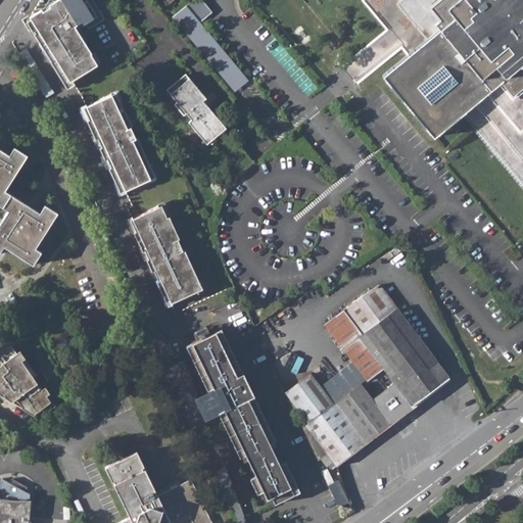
[(31,18),(26,21),(39,43),(46,54),(48,53),(53,60),(50,61),(64,85),(72,81),(97,64),(75,26),(82,21),(84,25),(86,24),(89,29),(104,18),(93,0),(55,0),(49,5),(50,6),(43,11),(42,9),(29,16),(31,18)]
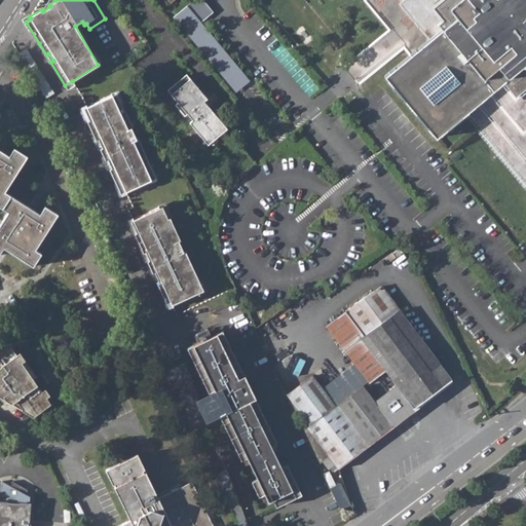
[(525,0),(409,0),(406,4),(433,36),(384,76),(436,137),(466,111),(525,182),(525,0)]
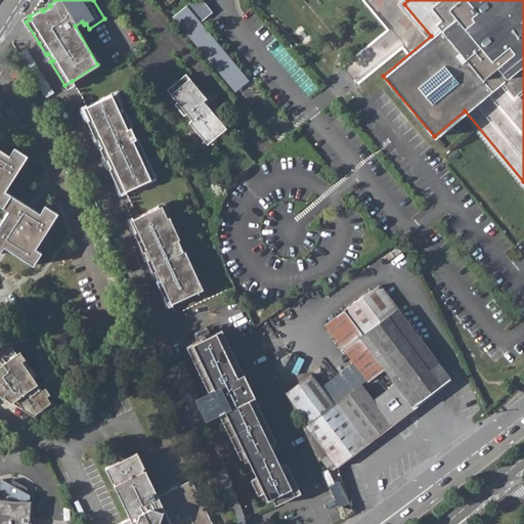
[(177,19),(269,130),(281,119),(189,9),(177,19)]
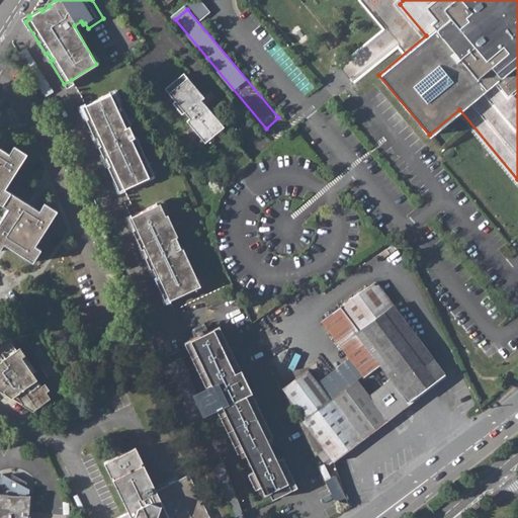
[(184,73),(165,89),(175,101),(182,109),(189,118),(186,120),(204,143),(224,126),(201,99),(204,97),(184,73)]
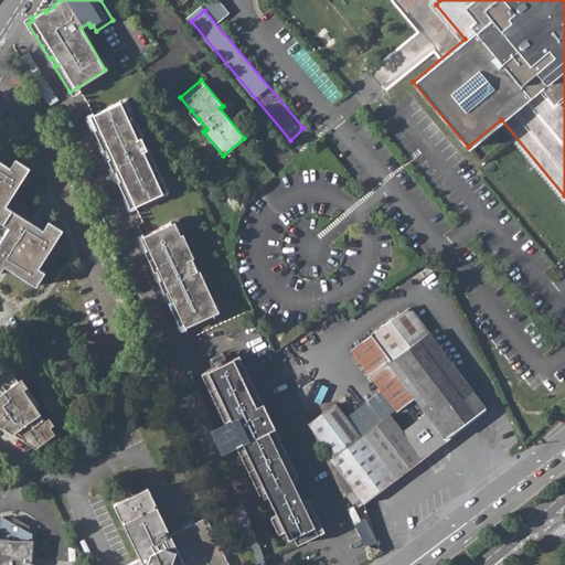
[(49,85),(41,91),(41,92),(49,105),(57,99),(49,85)]
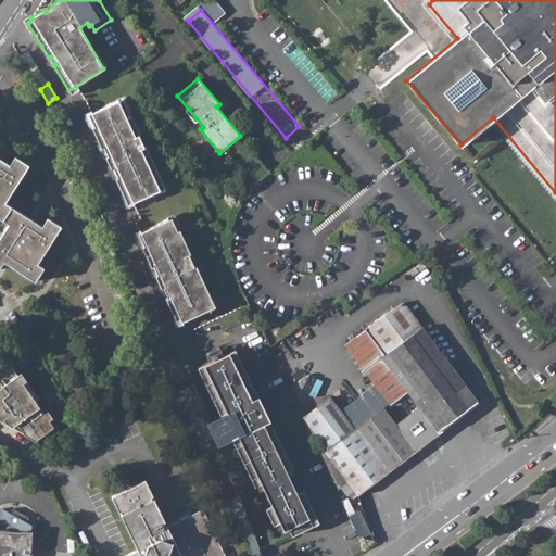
[(68,90),(72,95),(79,90),(76,86),(68,90)]
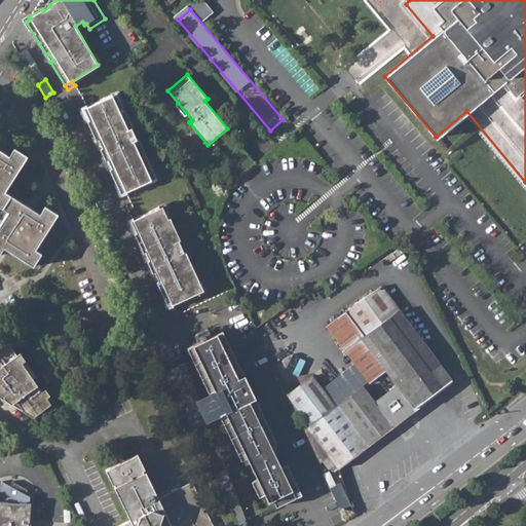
[(112,95),(81,109),(87,121),(85,122),(95,141),(97,140),(101,148),(99,149),(105,161),(107,160),(111,168),(108,170),(120,194),(156,178),(137,139),(135,140),(129,128),(132,127),(120,106),(118,107),(112,95)]
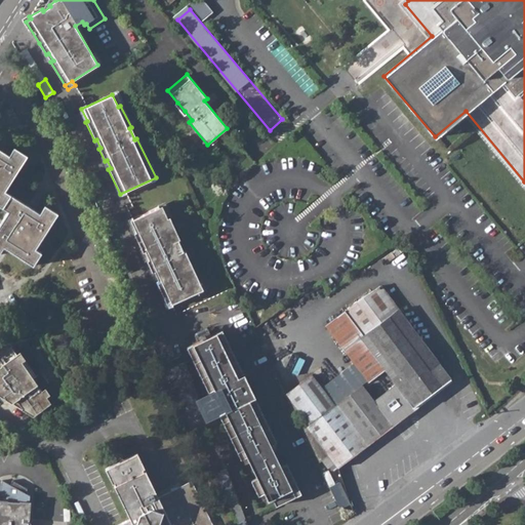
[(170,108),(177,116),(185,111),(177,103),(170,108)]
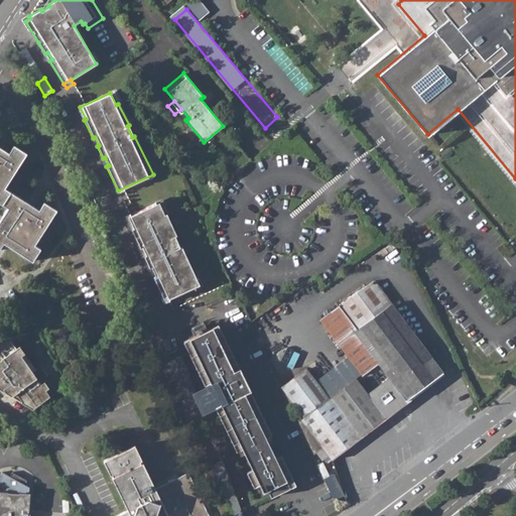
[(0,202),(8,208),(0,220),(0,246),(3,242),(32,260),(40,248),(34,245),(56,210),(44,202),(39,210),(4,187),(26,152),(14,145),(9,152),(0,146),(0,202)]
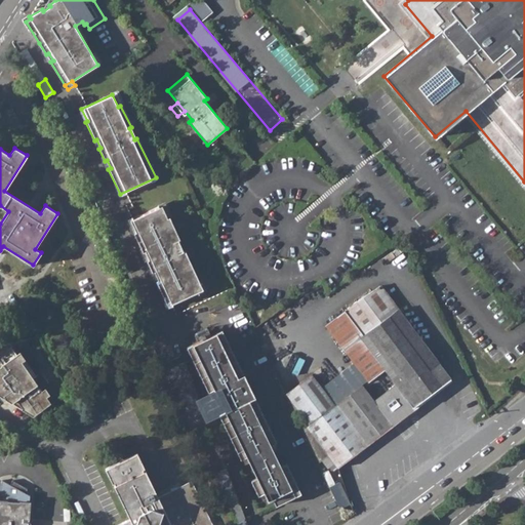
[(161,206),(130,220),(136,233),(134,234),(144,252),(145,251),(149,259),(147,260),(153,273),(155,272),(158,280),(156,281),(168,306),(203,289),(185,250),(183,251),(177,240),(179,239),(169,217),(167,218),(161,206)]
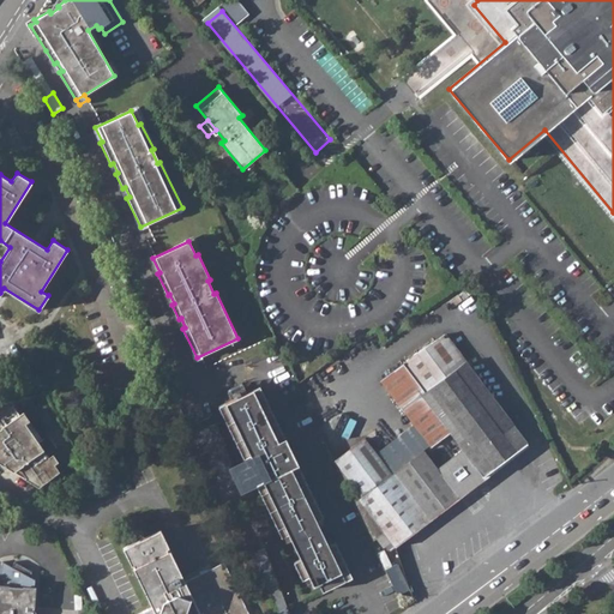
[(527,443),(447,335),(404,365),(425,391),(421,393),(463,449),(437,469),(422,450),(391,474),(381,462),(392,455),(381,439),(371,435),(363,439),(335,461),(372,542),(377,539),(383,548),(385,546),(390,552),(461,498),(458,495),(464,491),(468,491),(473,488),(476,485),(476,481),(527,443)]
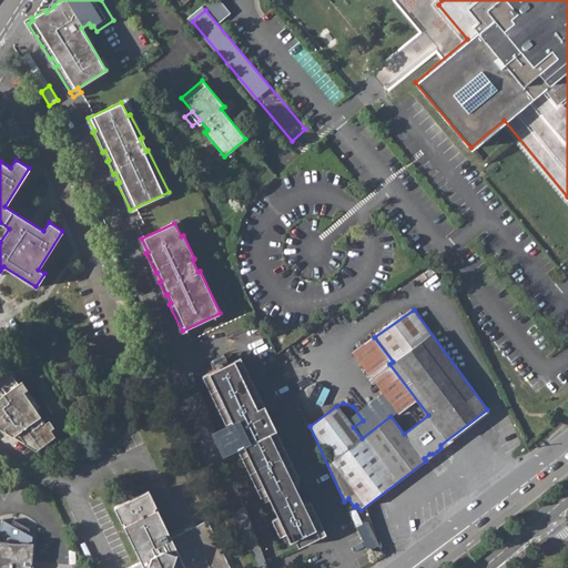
[(240,357),(202,375),(230,433),(233,432),(236,438),(239,436),(243,445),(236,448),(261,497),(266,494),(277,516),(271,519),(280,536),(285,533),(290,540),(294,538),(298,546),(325,533),(310,500),(303,503),(293,480),(298,478),(275,429),(240,357)]
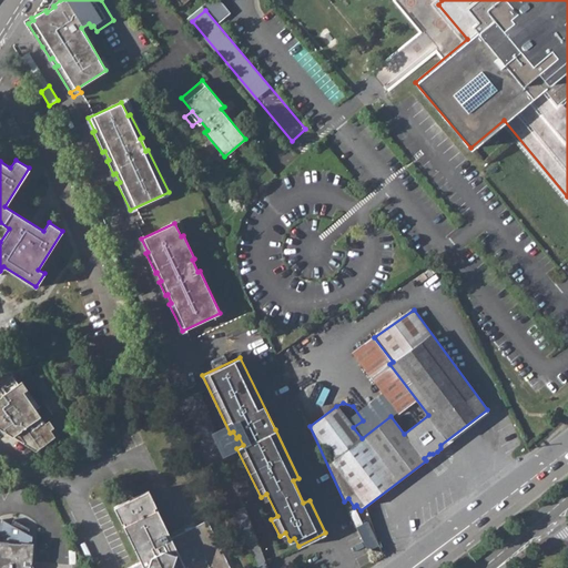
[(1,364),(0,364),(0,426),(36,452),(56,437),(50,429),(53,427),(49,421),(46,423),(37,409),(23,392),(28,388),(22,381),(18,383),(12,374),(9,376),(1,364)]
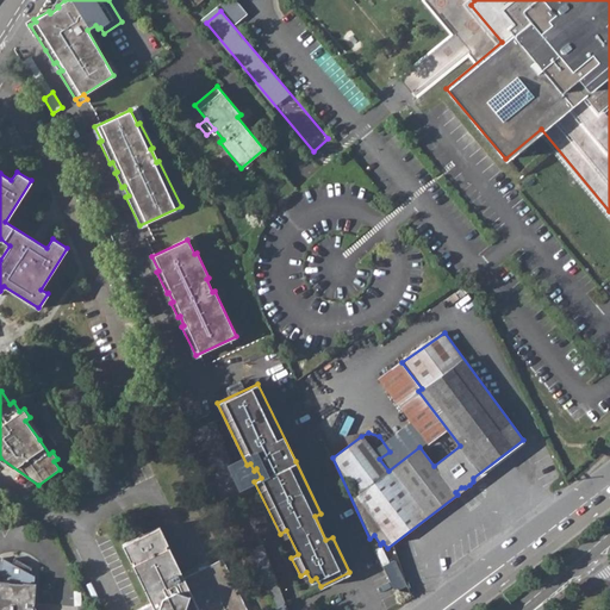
[(25,421),(39,440),(43,436),(30,417),(25,421)]
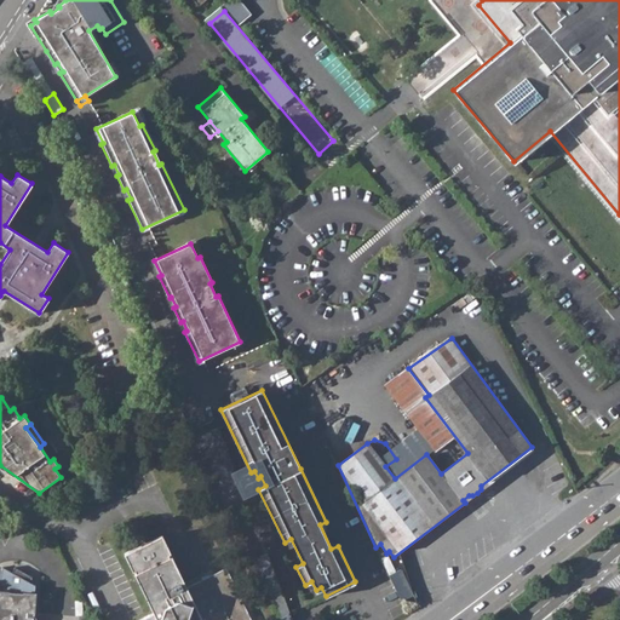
[(327,445),(338,465),(367,443),(354,424),(327,445)]
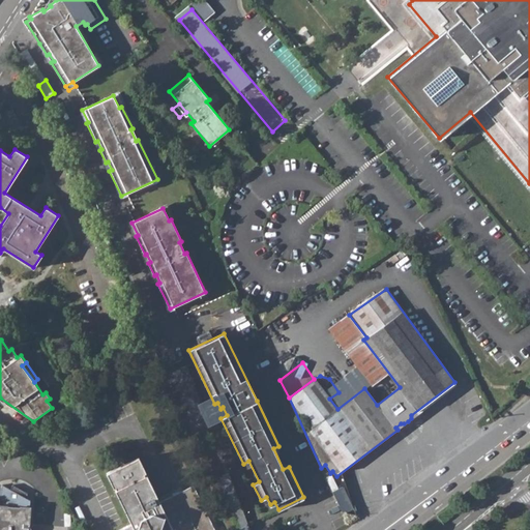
[(166,374),(193,430),(208,422),(185,364),(166,374)]
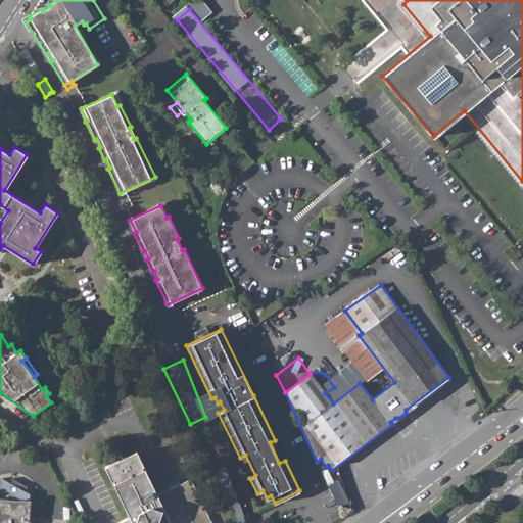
[(129,516),(116,522),(211,522),(191,478),(173,487),(157,494),(144,468),(143,469),(142,467),(144,466),(136,452),(104,467),(111,481),(113,480),(114,483),(113,483),(129,516)]
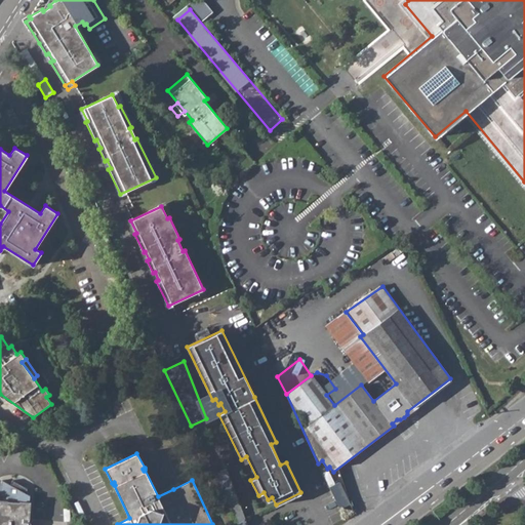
[(214,474),(238,523),(245,520),(226,469),(214,474)]
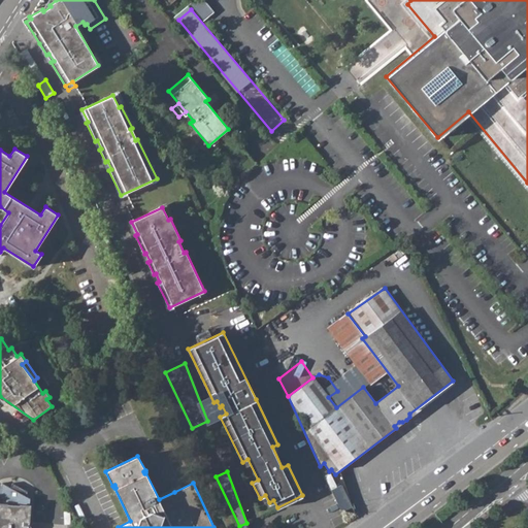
[(29,492),(12,483),(9,488),(1,483),(0,487),(0,527),(27,527),(29,505),(31,500),(26,497),(29,492)]
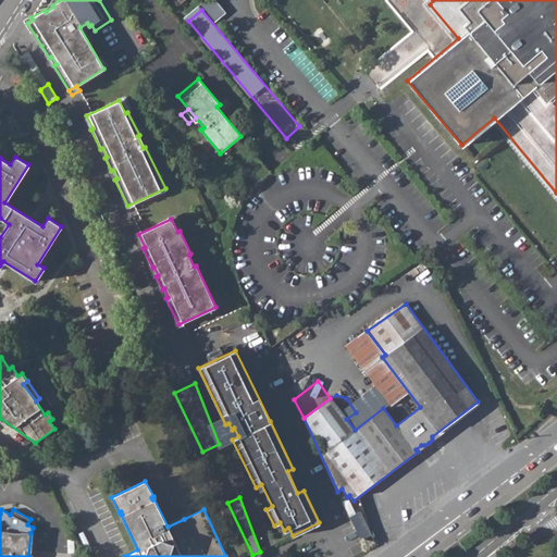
[(359,511),(349,516),(360,540),(371,534),(359,511)]
